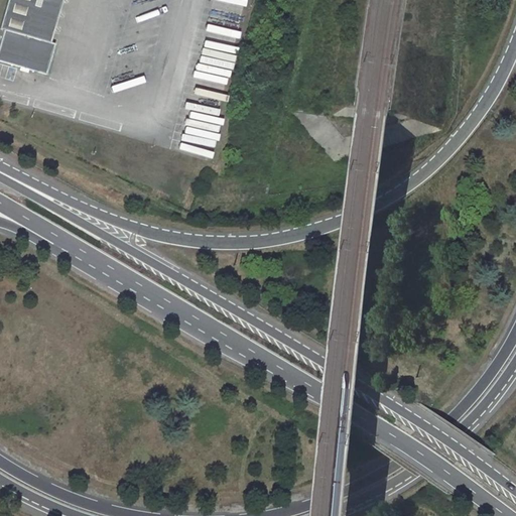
[(61,0),(6,0),(0,23),(0,28),(4,30),(0,41),(0,61),(46,75),(54,44),(49,42),(61,0)]
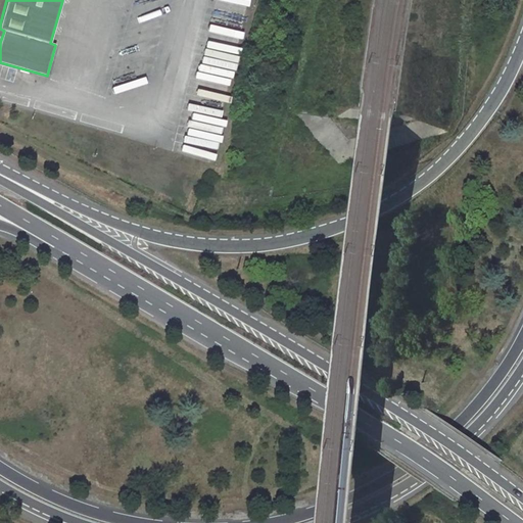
[(204,41),(203,47),(237,55),(238,49),(204,41)]
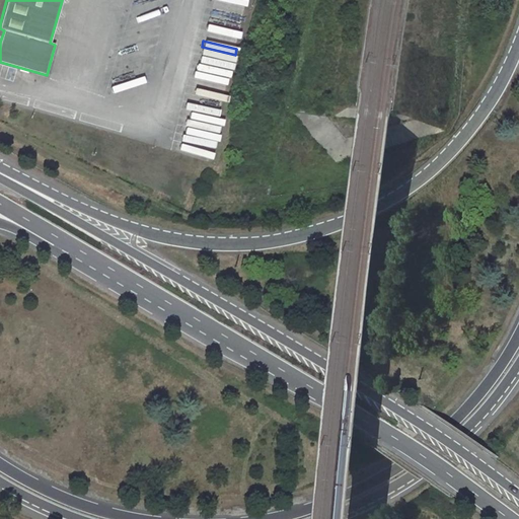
[(197,64),(196,70),(229,78),(230,72),(197,64)]
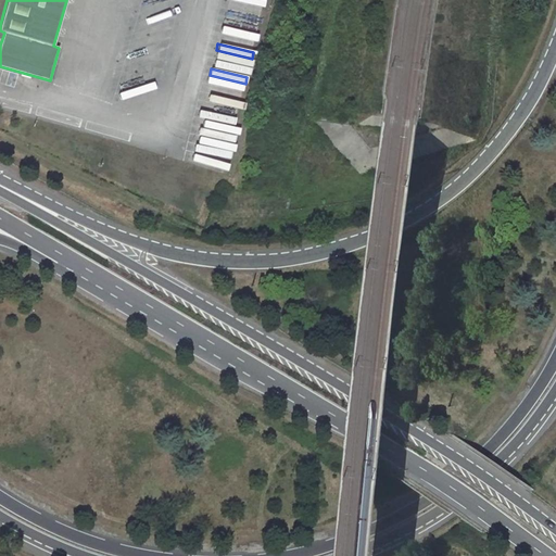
[(153,83),(119,95),(122,101),(156,90),(153,83)]
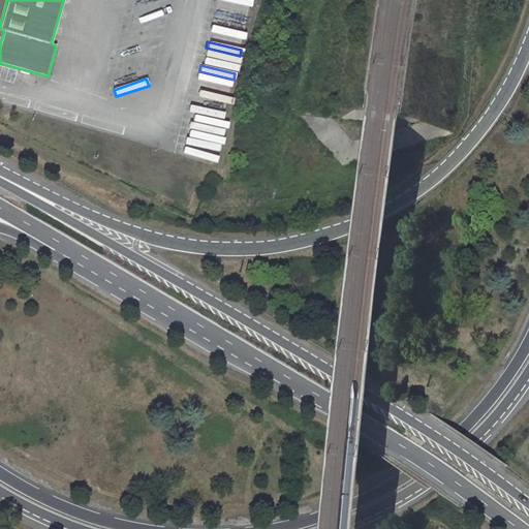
[(196,81),(192,96),(227,104),(231,90),(196,81)]
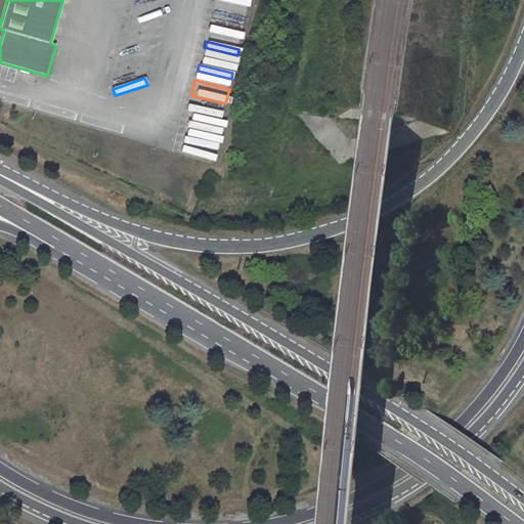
[(193,105),(190,118),(226,125),(228,112),(193,105)]
